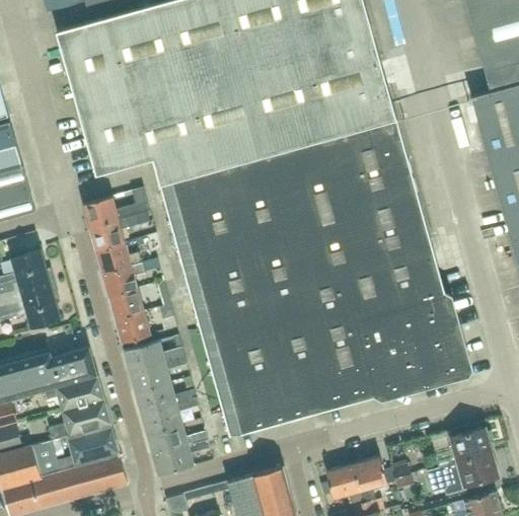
[(45,0),(48,12),(52,11),(86,1),(87,7),(113,0),(45,0)]
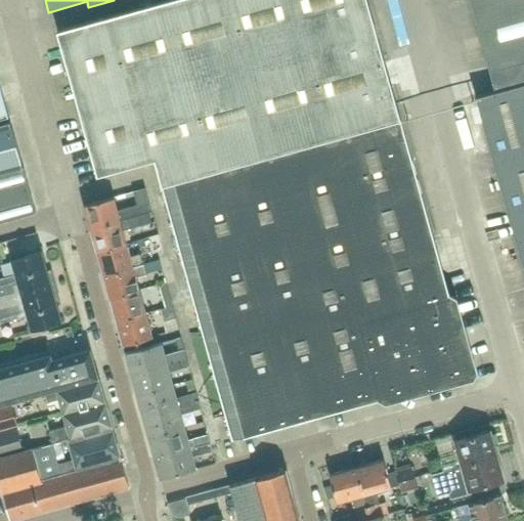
[(163,184),(203,335),(232,441),(377,401),(471,375),(450,297),(368,0),(172,0),(57,32),(71,79),(99,178),(157,163),(163,184)]
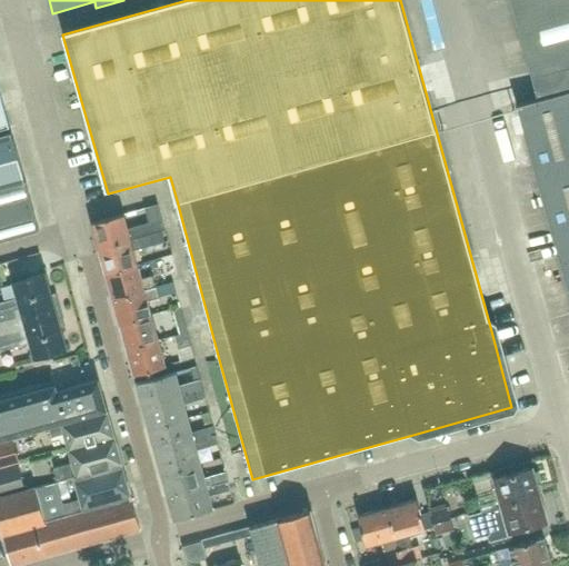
[(568,0),(511,0),(532,79),(568,68),(568,0)]
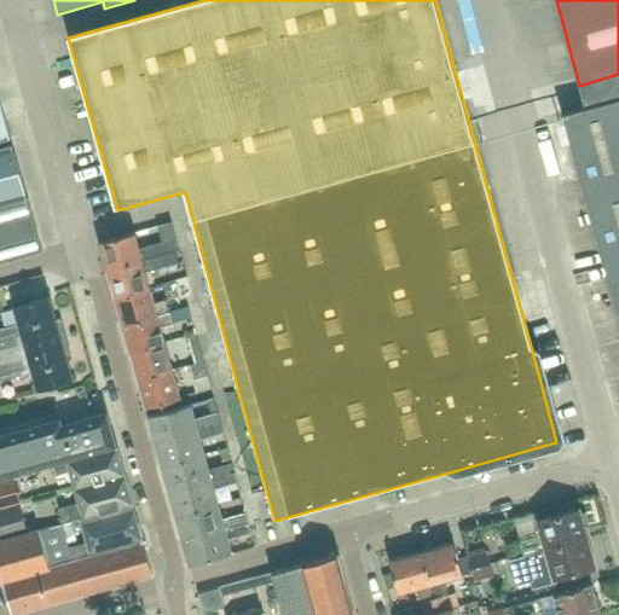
[(618,74),(579,86),(585,110),(561,116),(561,117),(562,117),(618,321),(618,74)]
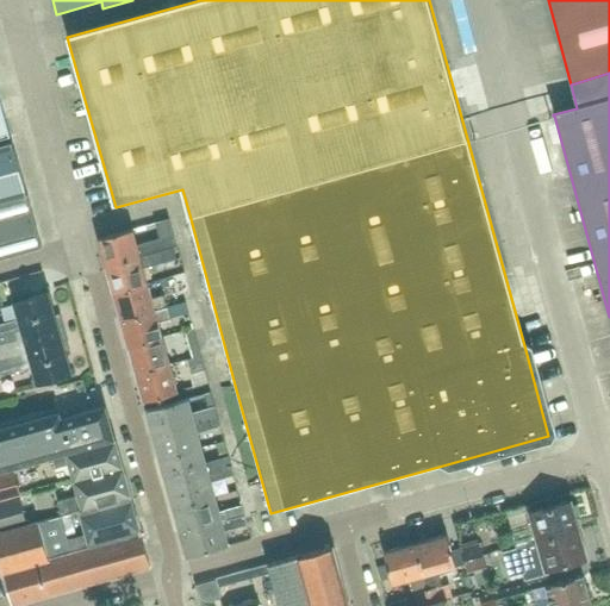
[(0,139),(10,137),(0,102),(0,139)]
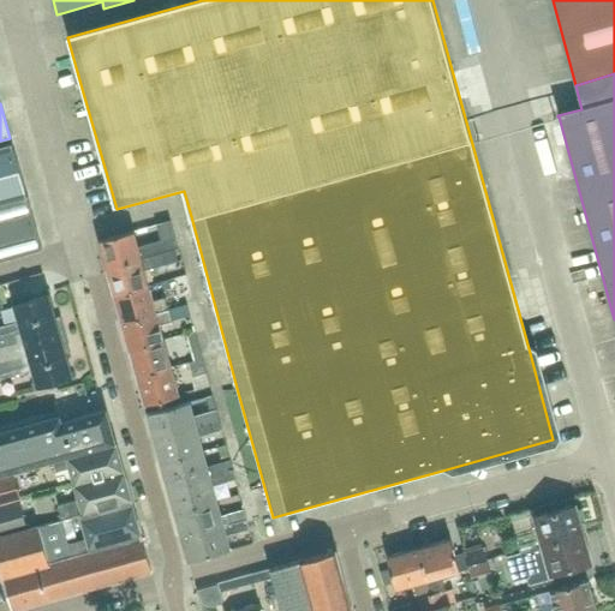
[(0,208),(30,201),(15,148),(0,151),(0,208)]
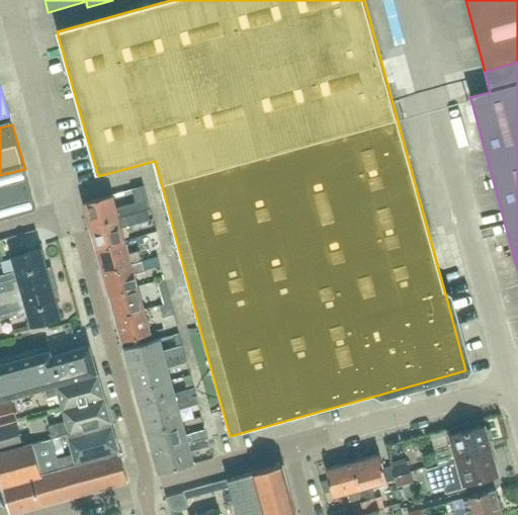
[(25,169),(0,175),(0,222),(37,212),(25,169)]
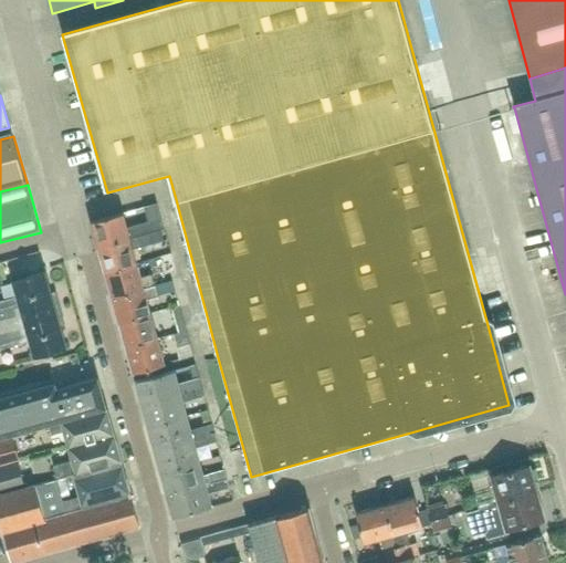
[(147,225),(128,230),(125,218),(93,227),(100,252),(161,236),(160,232),(164,231),(156,206),(144,209),(147,225)]
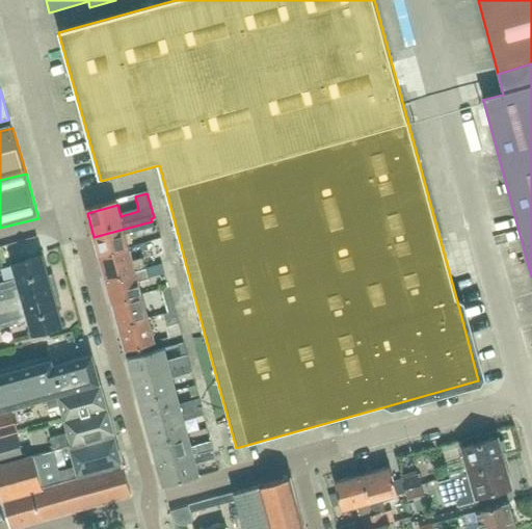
[(126,237),(154,229),(152,221),(94,237),(101,262),(131,254),(126,237)]
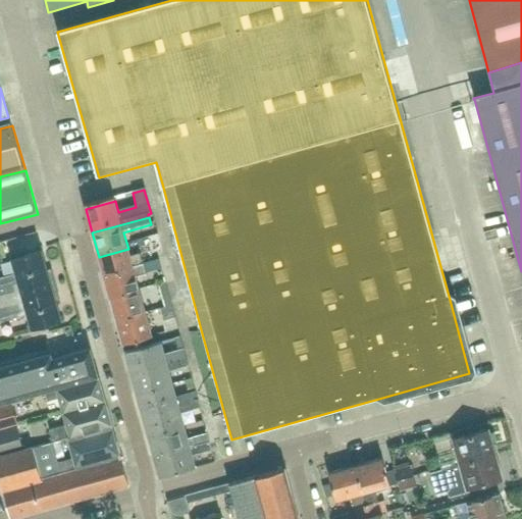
[(142,263),(143,269),(159,264),(158,261),(162,260),(157,242),(149,244),(154,262),(152,263),(151,260),(142,263)]
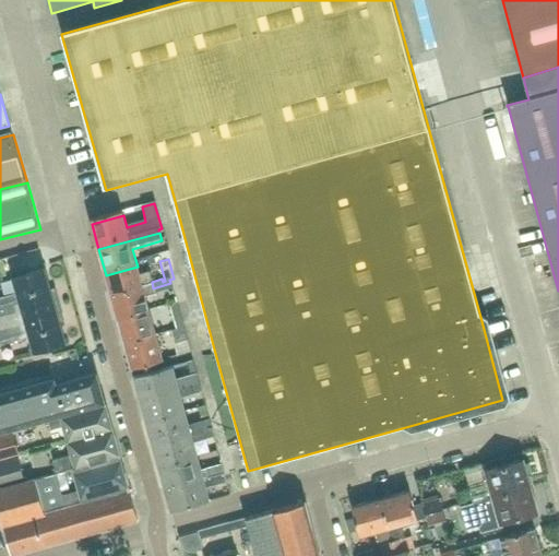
[(138,267),(106,275),(113,299),(153,288),(152,282),(150,273),(140,275),(138,267)]
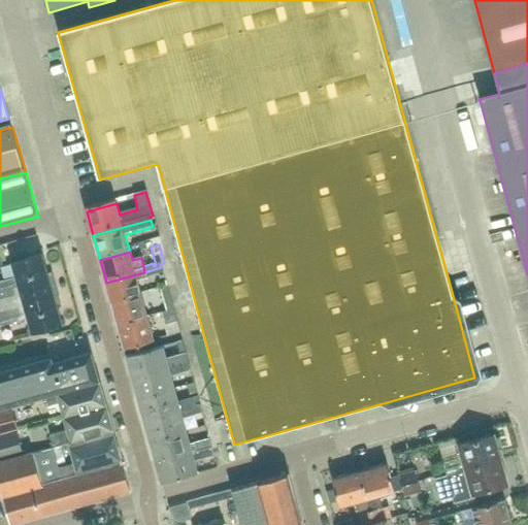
[(0,306),(54,293),(43,257),(13,265),(17,280),(0,284),(0,306)]
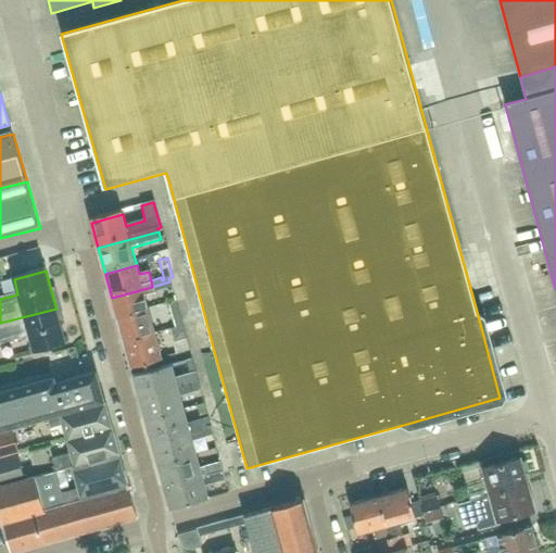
[(172,289),(169,281),(152,287),(154,293),(172,289)]
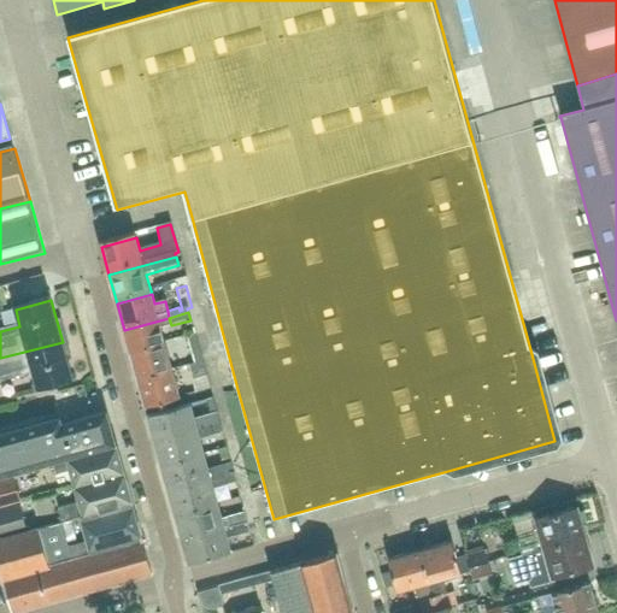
[(124,330),(131,358),(166,347),(162,329),(171,326),(171,325),(169,318),(124,330)]
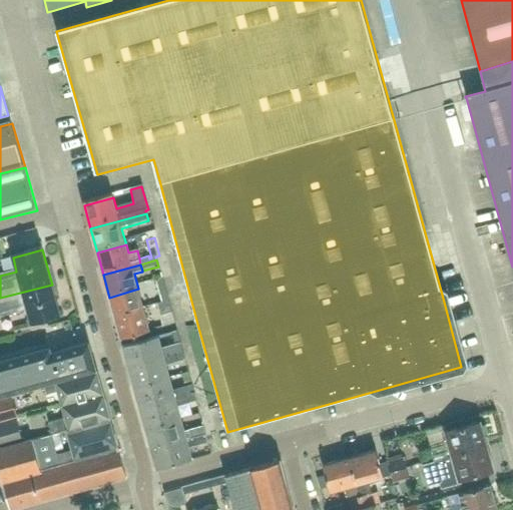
[(159,297),(162,307),(169,305),(162,282),(155,284),(159,297)]
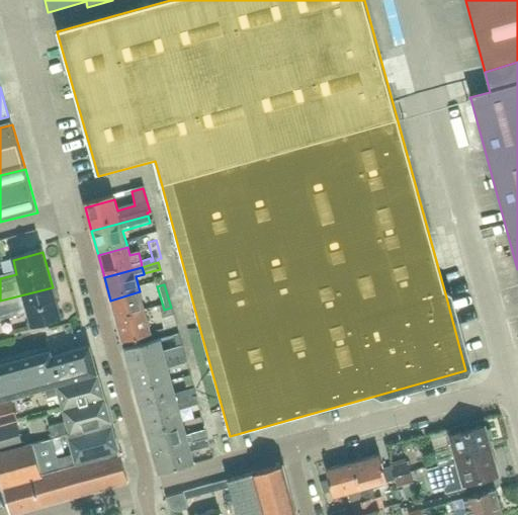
[(62,322),(53,287),(0,301),(0,323),(28,316),(32,330),(62,322)]
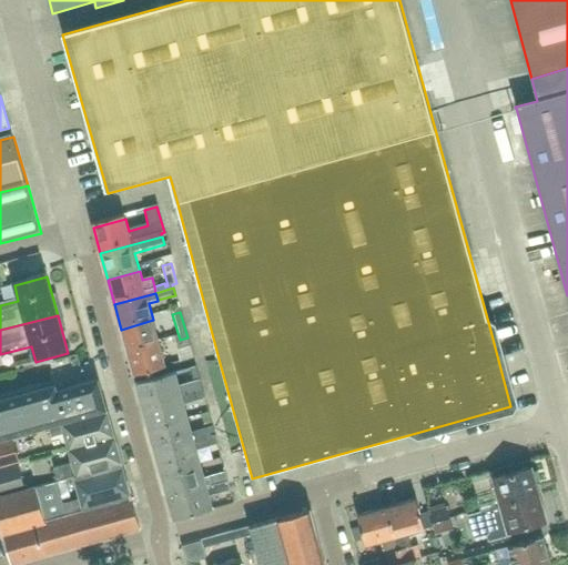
[(121,330),(128,354),(160,345),(153,320),(121,330)]
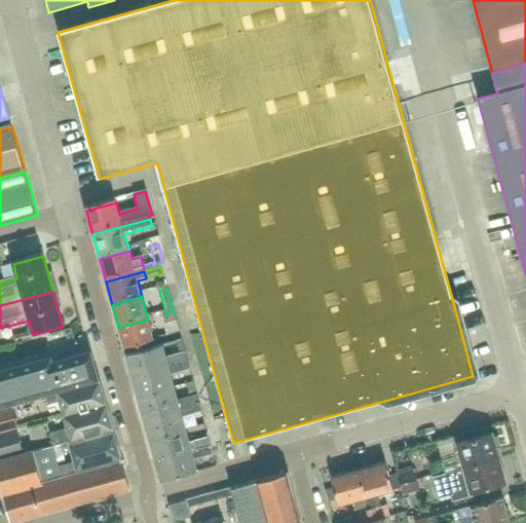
[(172,335),(179,333),(174,312),(166,314),(172,335)]
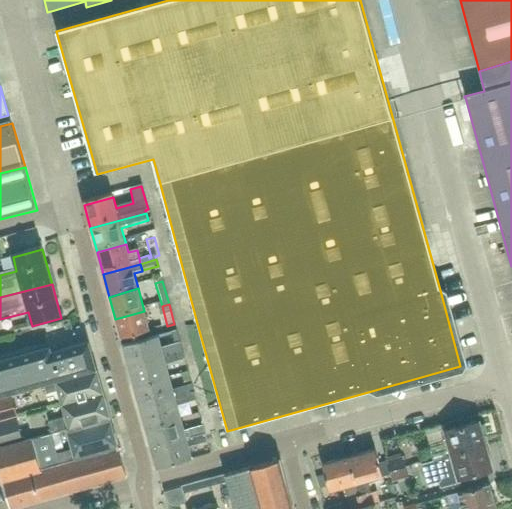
[(144,311),(115,319),(121,341),(150,333),(144,311)]
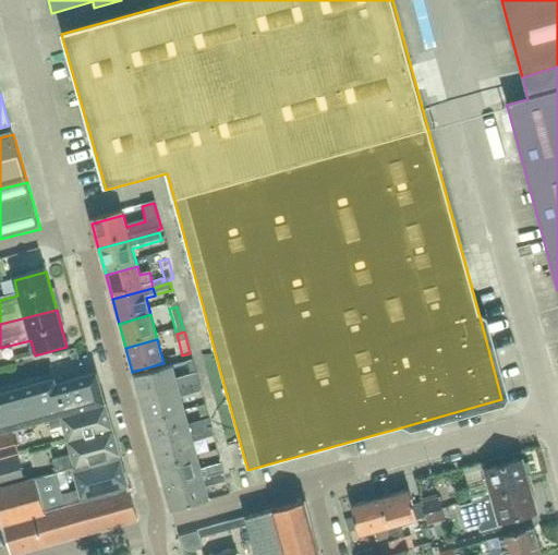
[(140,403),(199,388),(193,364),(186,366),(191,381),(176,385),(171,371),(134,381),(140,403)]
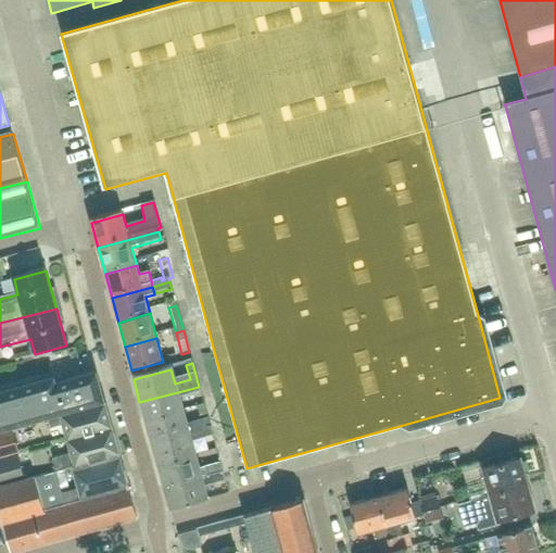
[(95,373),(54,384),(53,379),(0,393),(0,432),(11,430),(46,420),(103,405),(95,373)]
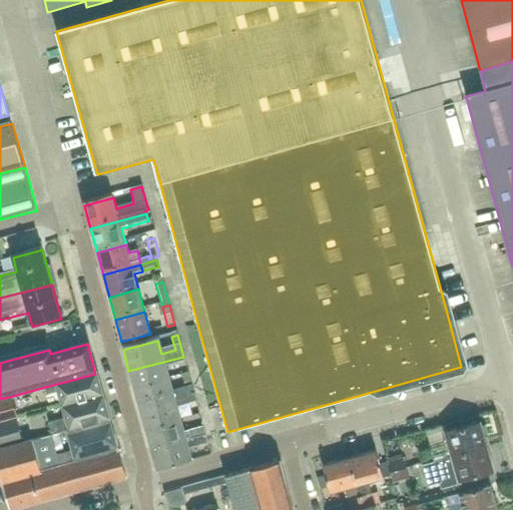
[(183,357),(128,371),(134,391),(168,382),(165,369),(185,364),(183,357)]
